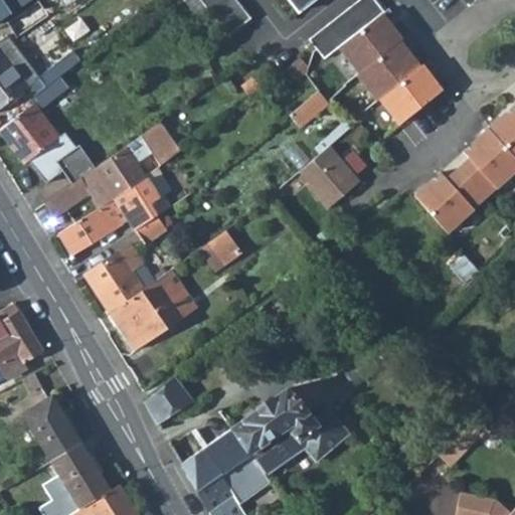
[(0,0),(0,19),(27,0),(0,0)]
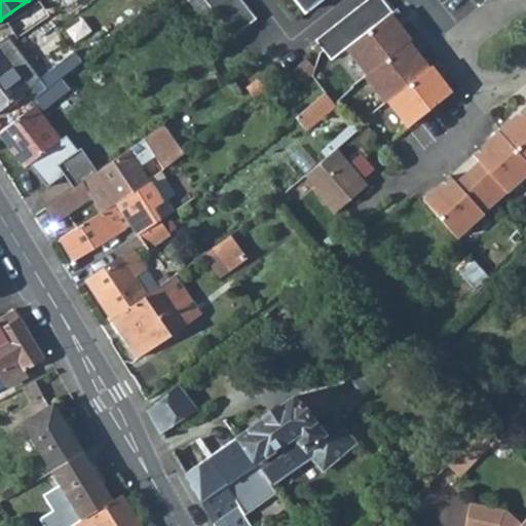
[(17,40),(49,16),(38,0),(34,0),(4,21),(17,40)]
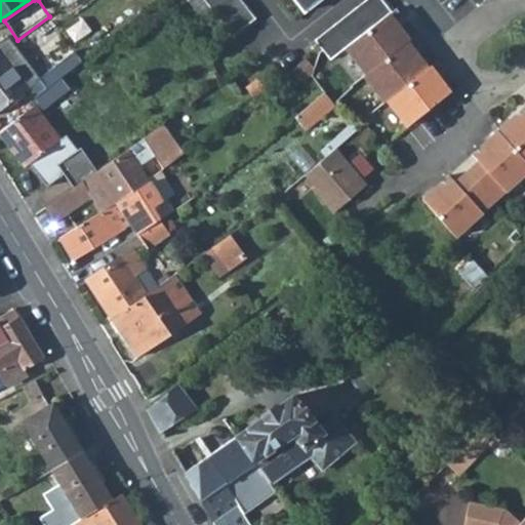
[(201,0),(230,33),(251,15),(239,0),(201,0)]
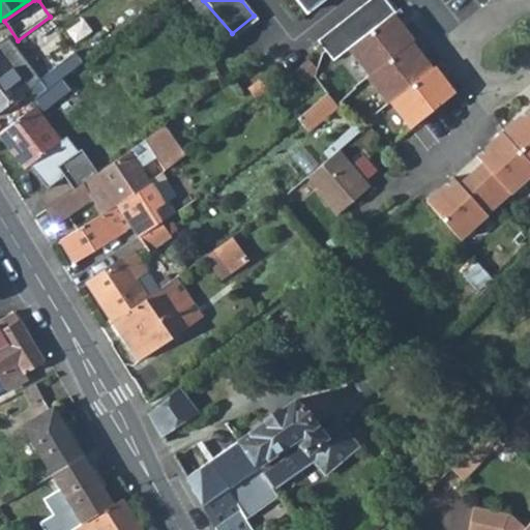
[(295,0),(305,12),(321,0),(295,0)]
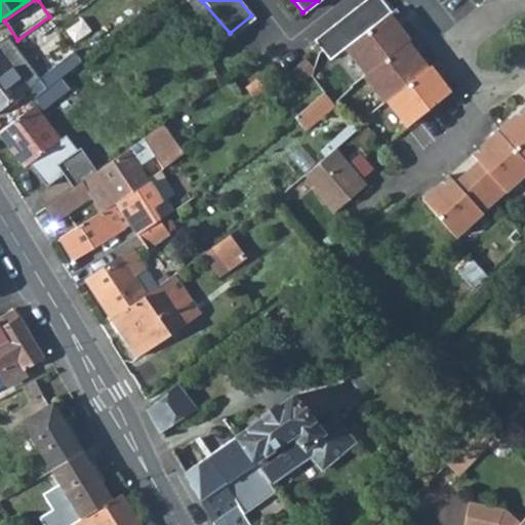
[(327,61),(342,49),(389,12),(378,0),(363,0),(312,41),(327,61)]
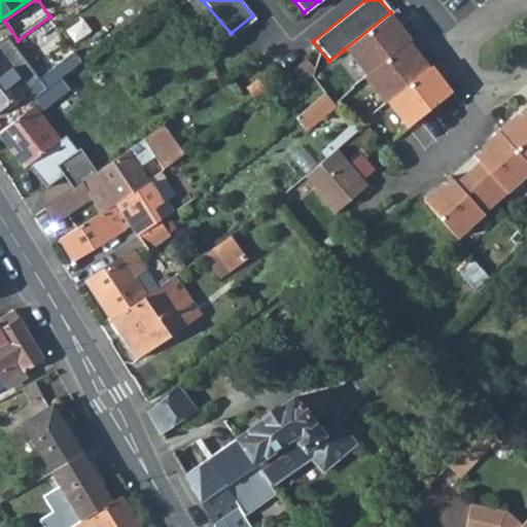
[(390,12),(344,49),(364,75),(361,78),(381,104),(384,102),(406,130),(447,97),(433,79),(442,73),(434,64),(423,72),(410,56),(418,49),(411,39),(407,43),(393,27),(401,20),(393,10),(390,12)]
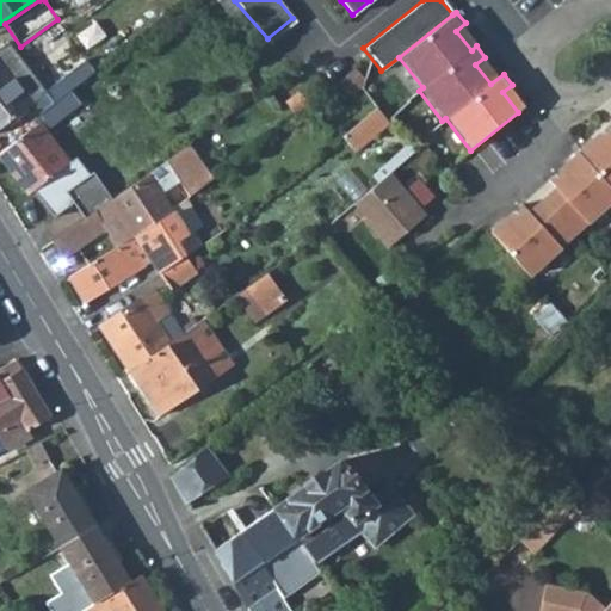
[(0,125),(50,87),(42,76),(34,82),(10,53),(0,59),(0,125)]
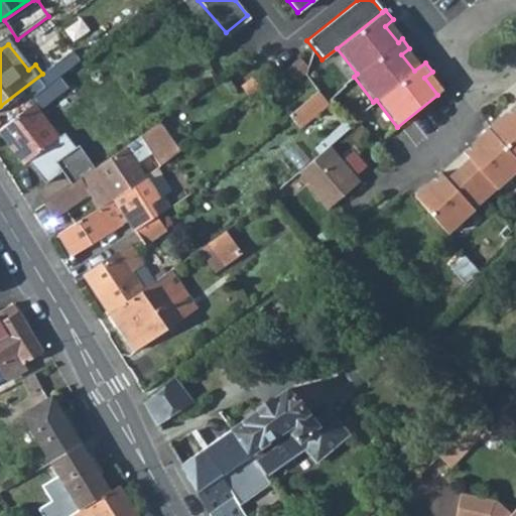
[(59,78),(36,95),(43,103),(66,85),(59,78)]
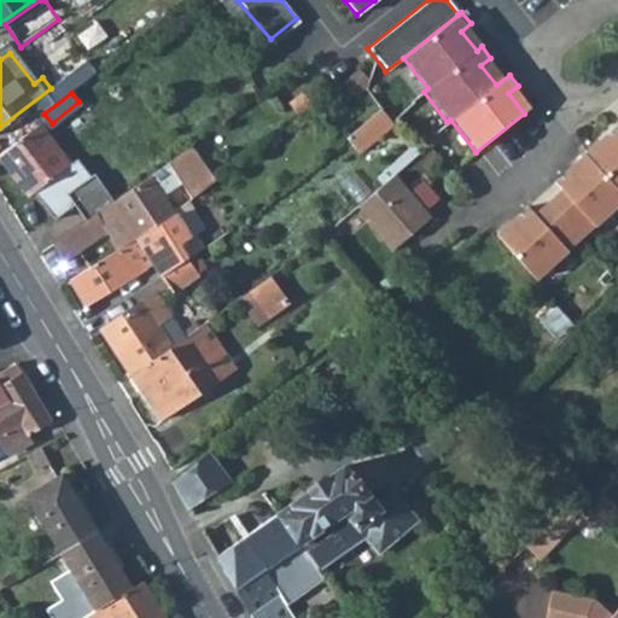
[(391,123),(378,111),(344,136),(357,153),(394,124),(391,123)]
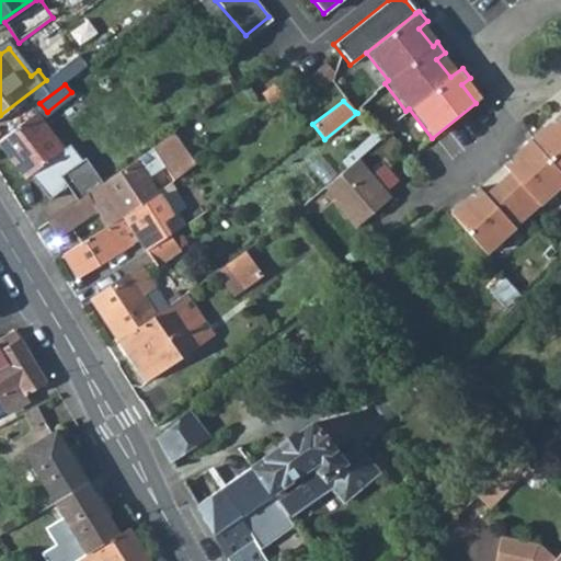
[(65,150),(36,114),(0,141),(0,144),(27,179),(34,174),(38,171),(46,180),(41,183),(53,197),(66,186),(76,201),(86,194),(101,183),(82,159),(78,161),(67,148),(65,150)]
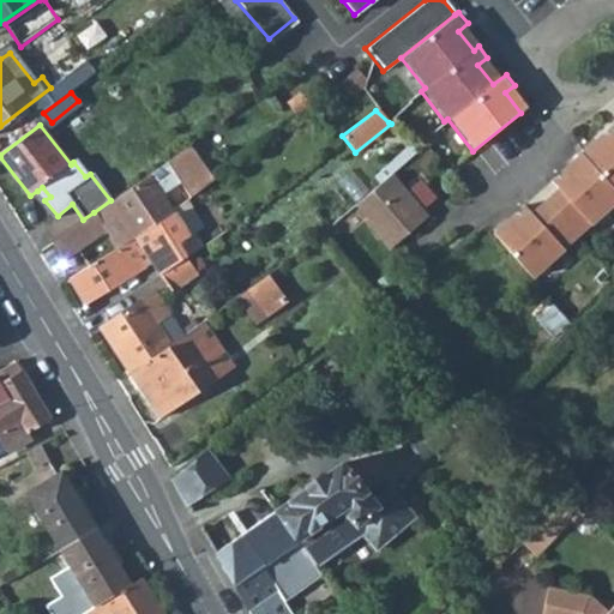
[(521,209),(491,236),(529,280),(560,251),(559,251),(585,226),(587,227),(613,200),(613,134),(607,127),(547,185),(554,192),(528,217),(521,209)]
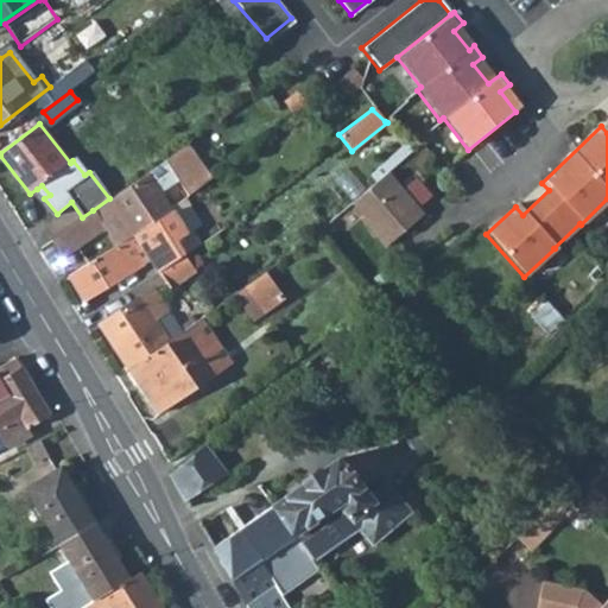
[(109,198),(93,210),(116,244),(172,206),(178,201),(195,190),(170,156),(134,181),(151,204),(141,211),(137,206),(128,211),(115,194),(109,198)]
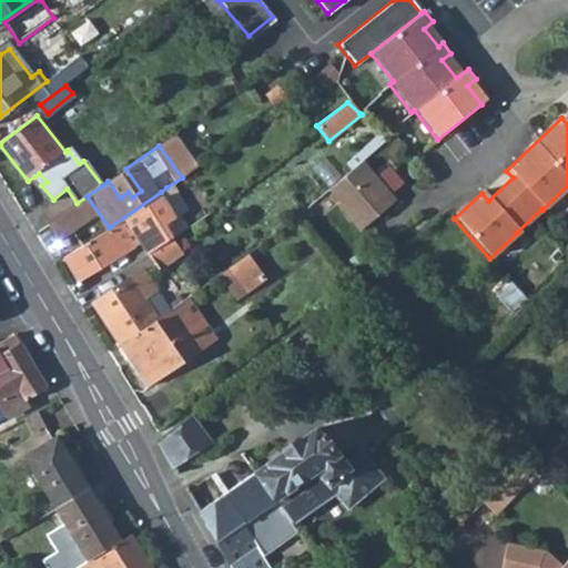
[(391,203),(358,163),(324,191),(335,204),(332,206),(354,233),(391,203)]
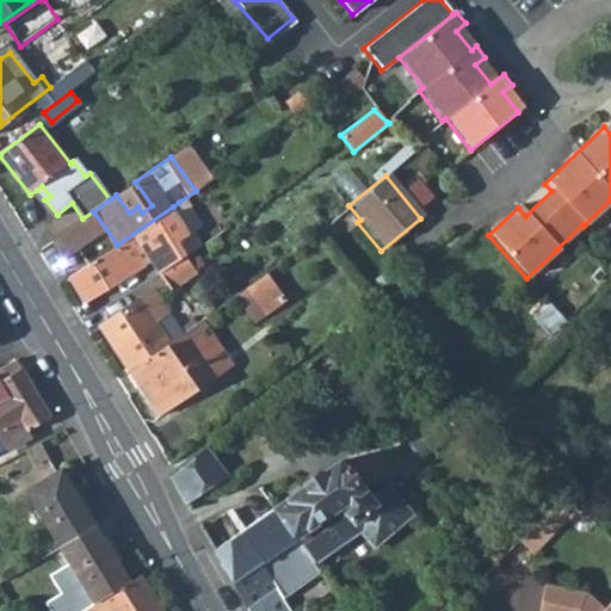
[(42,186),(37,190),(44,199),(50,196),(42,186)]
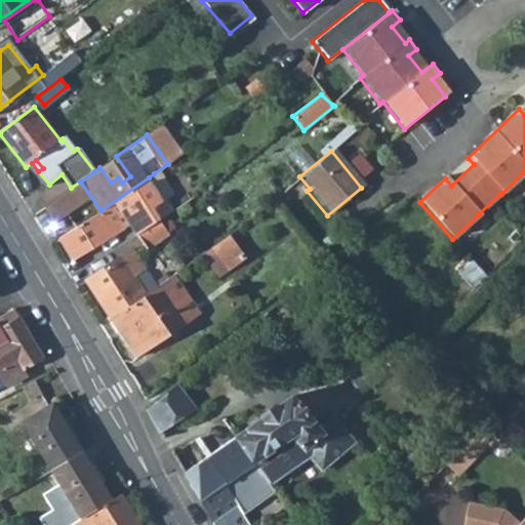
[(149,177),(101,210),(99,211),(56,239),(72,259),(126,224),(132,233),(154,218),(147,208),(156,202),(155,199),(167,190),(154,173),(149,177)]
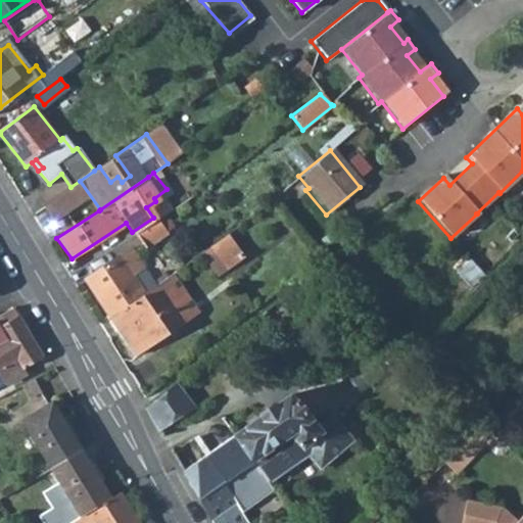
[(78,204),(67,190),(43,207),(53,222),(78,204)]
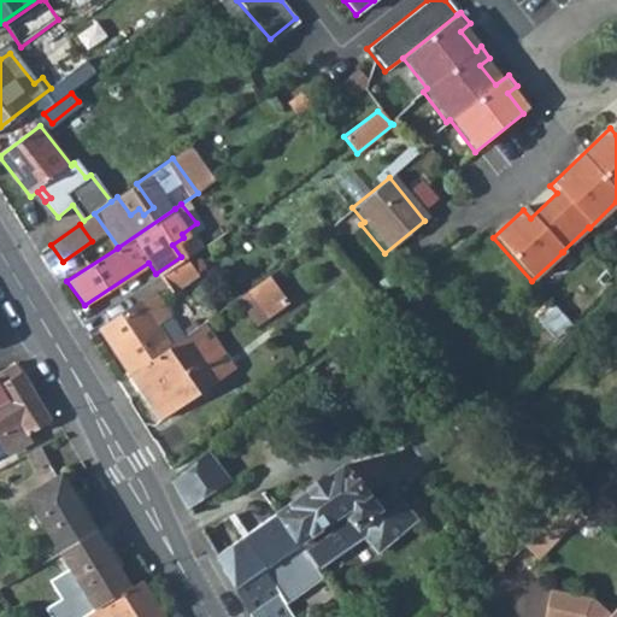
[(181,257),(156,274),(168,292),(193,275),(181,257)]
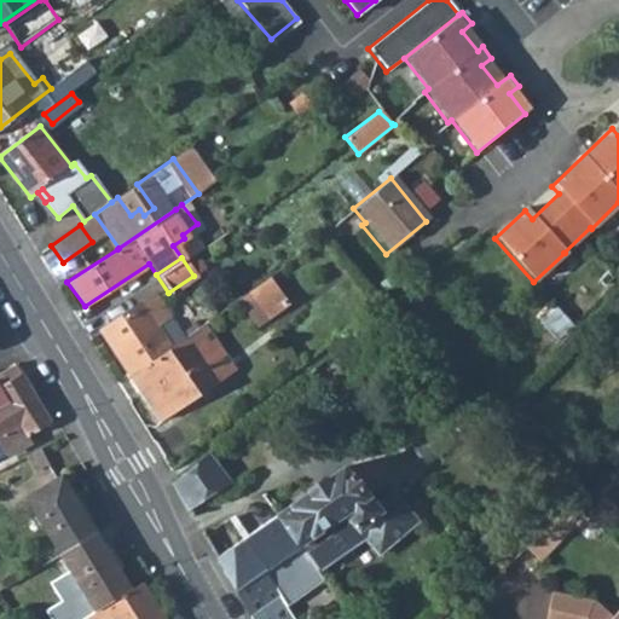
[(270,317),(289,304),(270,276),(252,290),(252,291),(270,317)]
